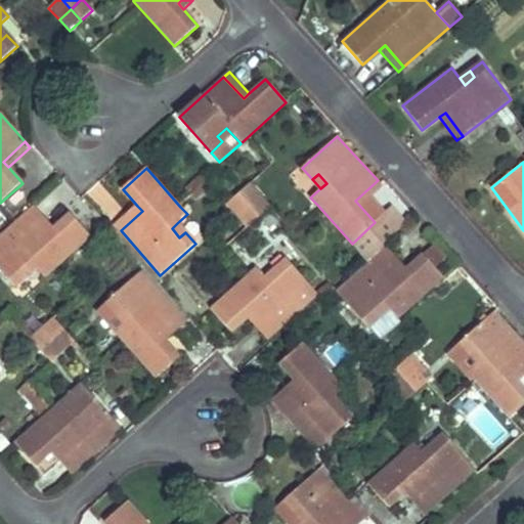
[(383,186),(378,180),(355,201),(375,222),(385,213),(370,198),(383,186)]
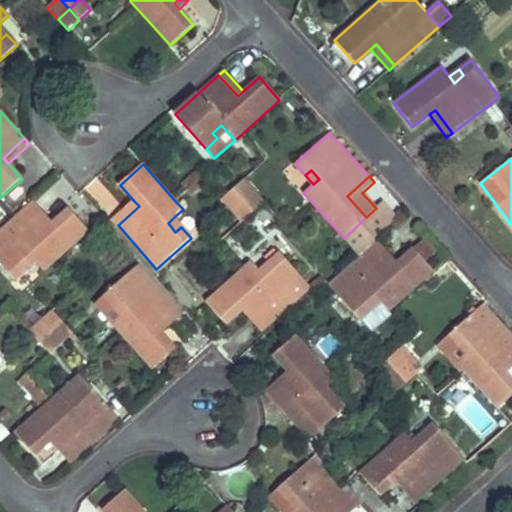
[(244,179),(232,189),(243,201),(254,191),(244,179)]
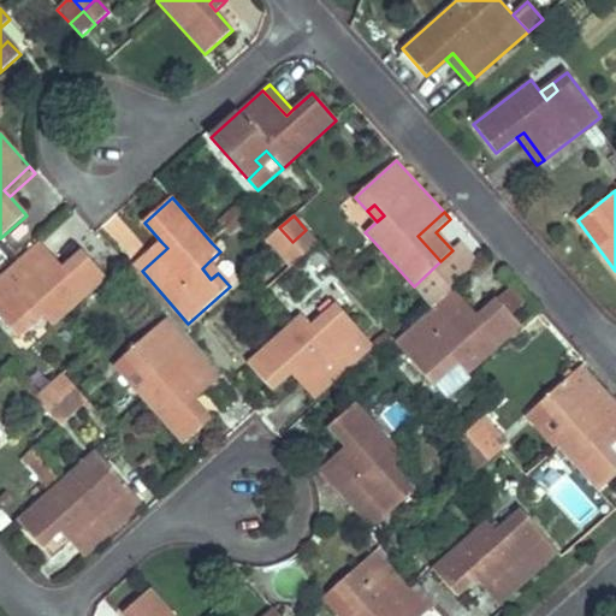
[(266,241),(278,254),(292,242),(279,227),(266,241)]
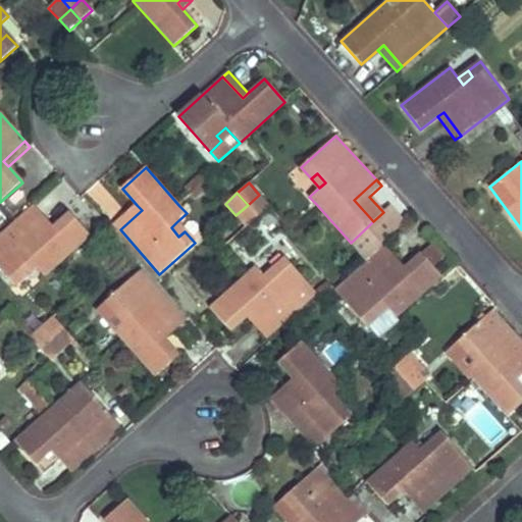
[(269,206),(259,195),(248,205),(258,216),(269,206)]
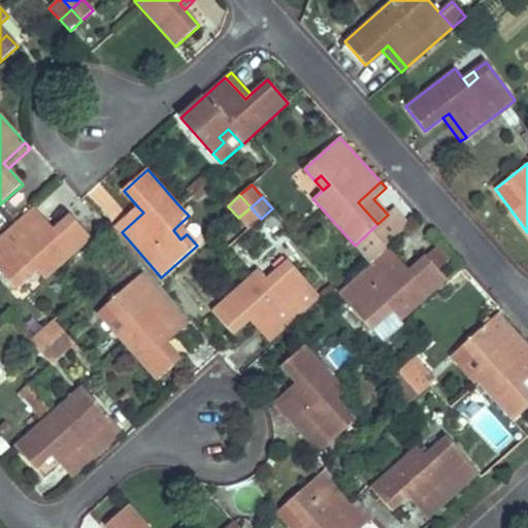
[(117,227),(122,232),(143,212),(138,207),(117,227)]
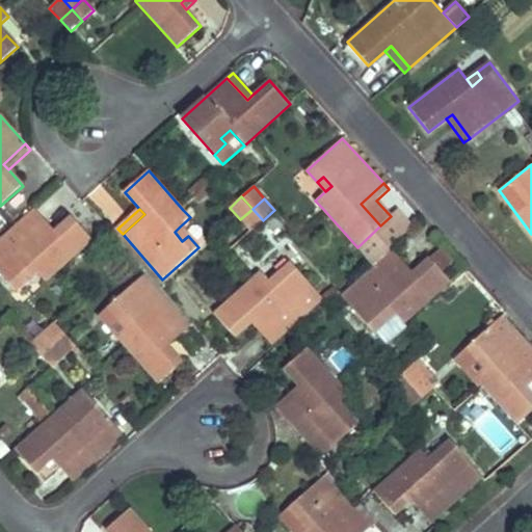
[(250,231),(263,220),(253,209),(240,219),(250,231)]
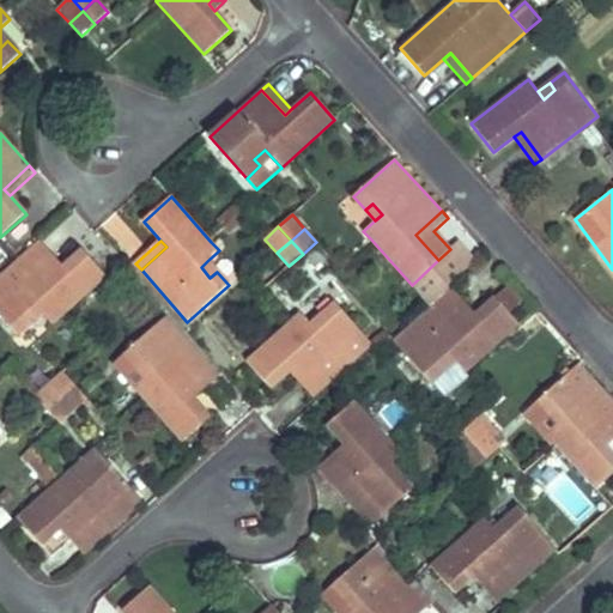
[(40,242),(32,248),(55,274),(62,268),(40,242)]
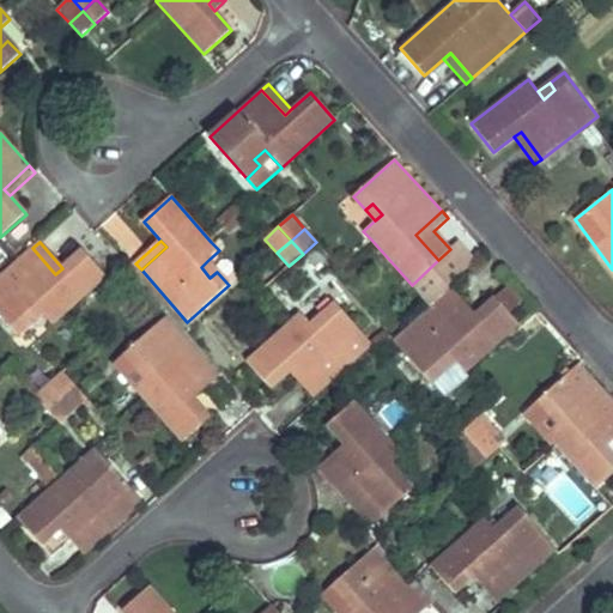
[(431,307),(445,295),(451,289),(448,284),(473,261),(457,243),(450,249),(438,260),(412,285),(431,307)]
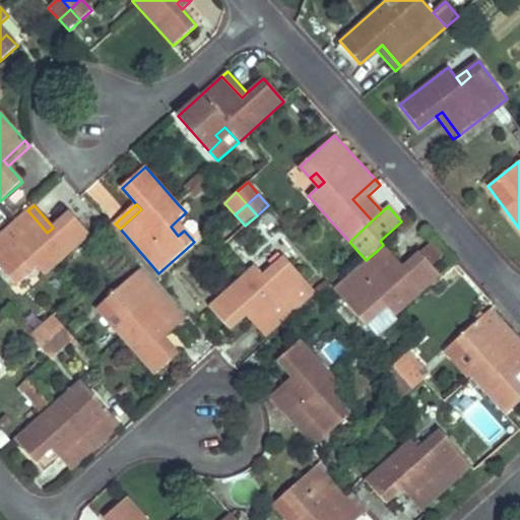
[(44,277),(53,268),(89,237),(69,213),(53,228),(47,233),(27,210),(0,234),(0,269),(14,285),(25,275),(20,269),(29,261),(44,277)]
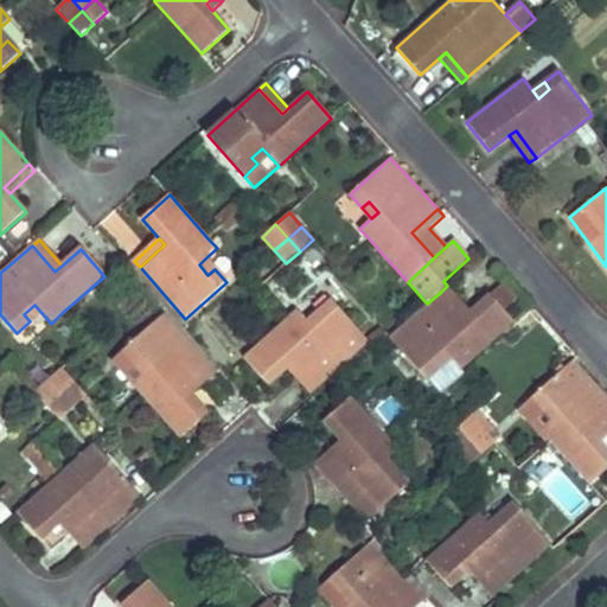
[(215,269),(205,259),(199,264),(208,275),(215,269)]
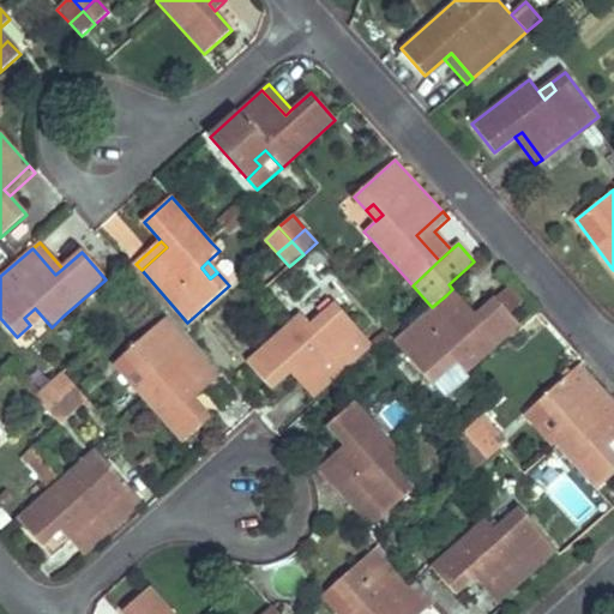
[(452,289),(446,295),(469,320),(475,314),(452,289)]
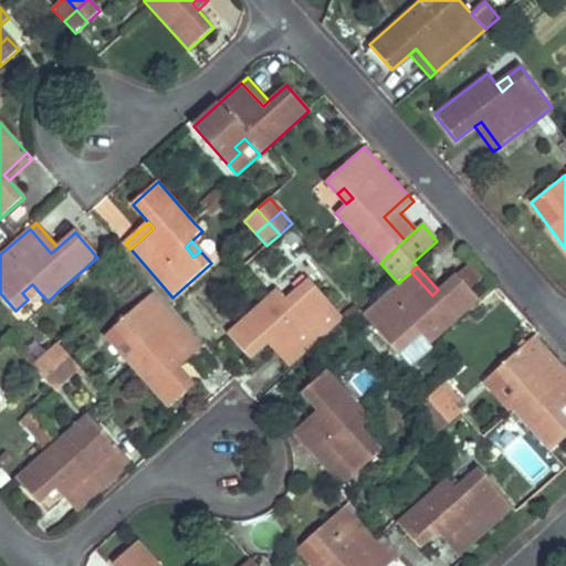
[(429,344),(437,337),(479,300),(456,274),(438,290),(432,295),(411,272),(398,283),(363,315),(397,354),(409,343),(404,336),(413,327),(429,344)]
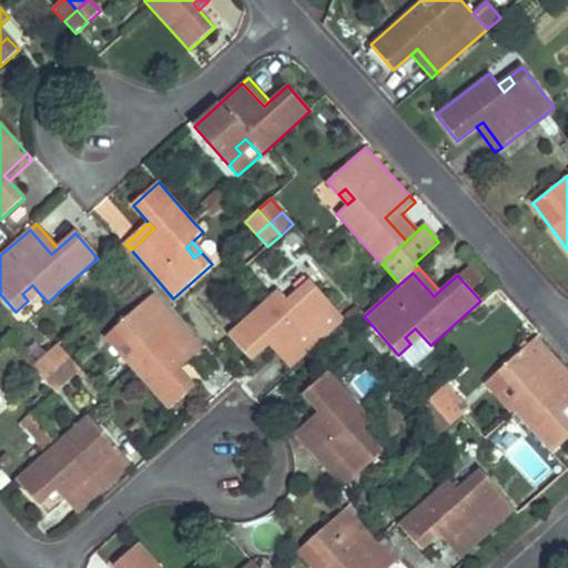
[(277,291),(269,298),(227,335),(251,361),(267,345),(274,340),(295,363),(344,320),(310,281),(296,292),(303,298),(293,307),(286,301),(277,291)]
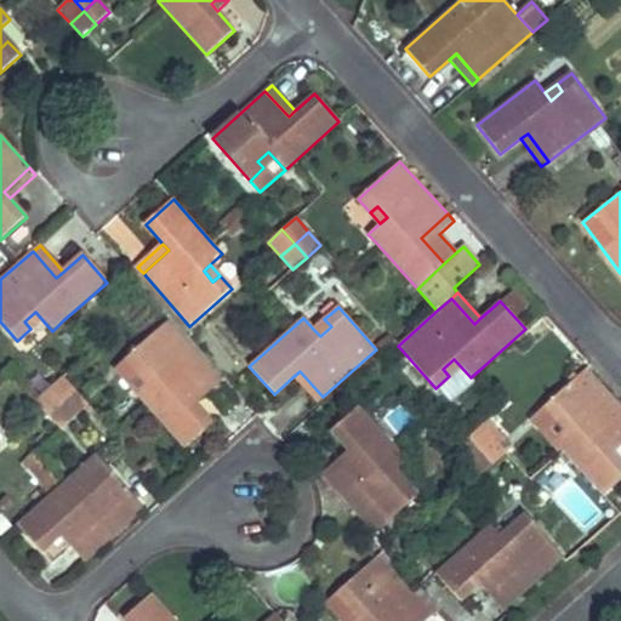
[(30,329),(41,319),(35,312),(24,322),(30,329)]
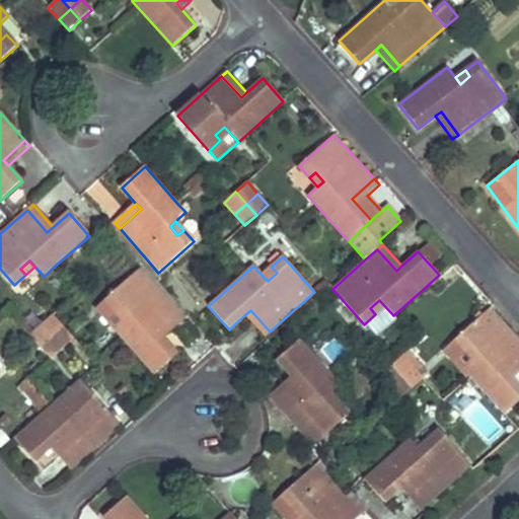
[(271,267),(262,275),(268,281),(277,273),(271,267)]
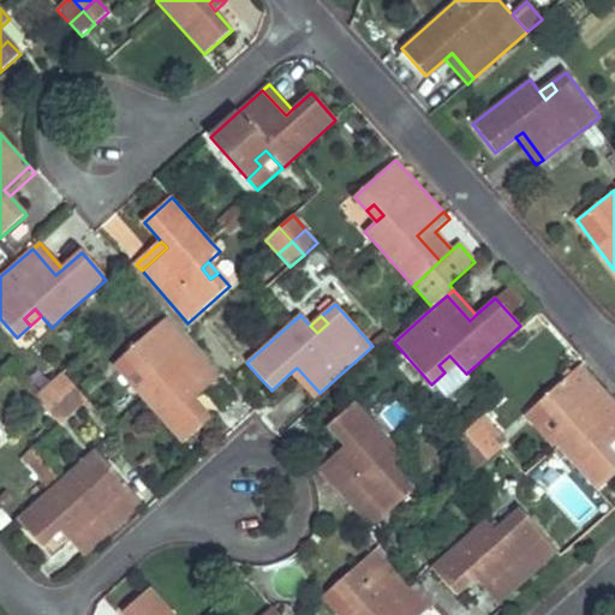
[(136,390),(143,399),(183,445),(210,419),(187,394),(214,371),(167,318),(125,356),(137,369),(144,363),(154,374),(136,390)]
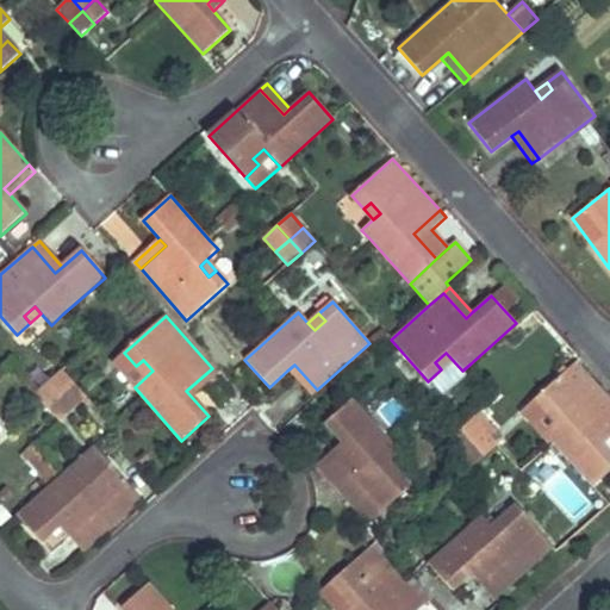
[(143,360),(136,366),(124,353),(112,362),(135,387),(153,371),(143,360)]
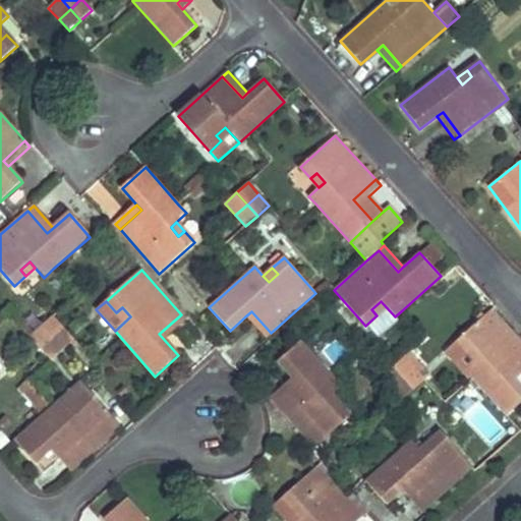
[(398,321),(395,316),(381,301),(371,309),(377,315),(365,326),(378,339),(398,321)]
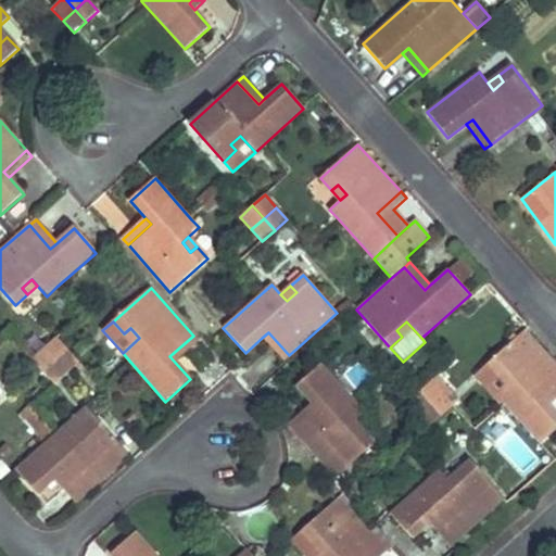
[(476,374),(503,403),(540,444),(555,429),(555,412),(543,399),(555,387),(555,365),(523,330),(476,374)]
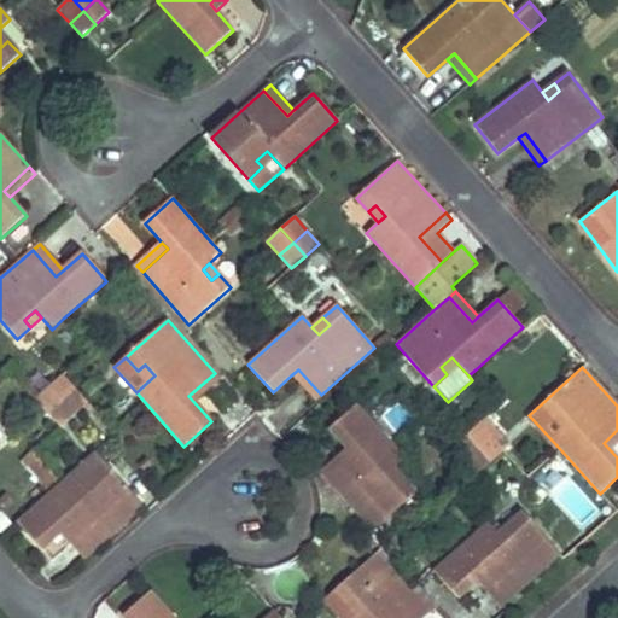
[(315,401),(321,395),(298,369),(291,375),(315,401)]
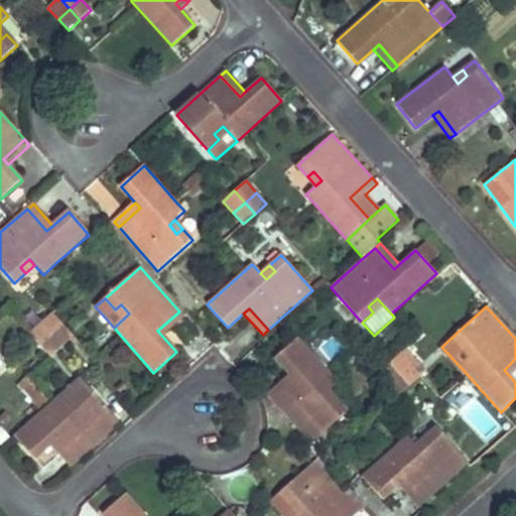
[(184,316),(179,311),(157,331),(162,336),(184,316)]
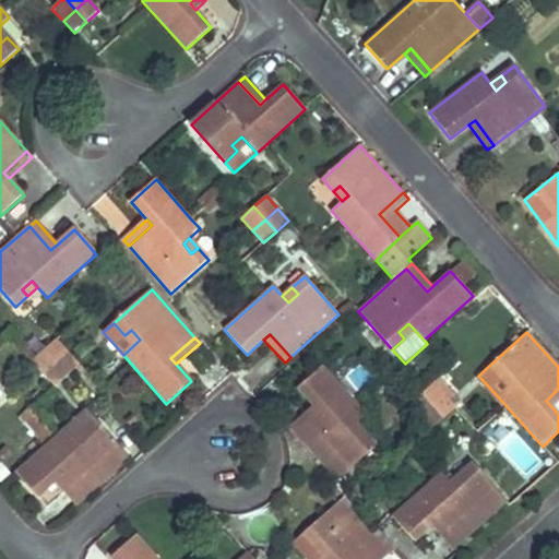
[(58,339),(46,351),(57,363),(69,352),(58,339)]
